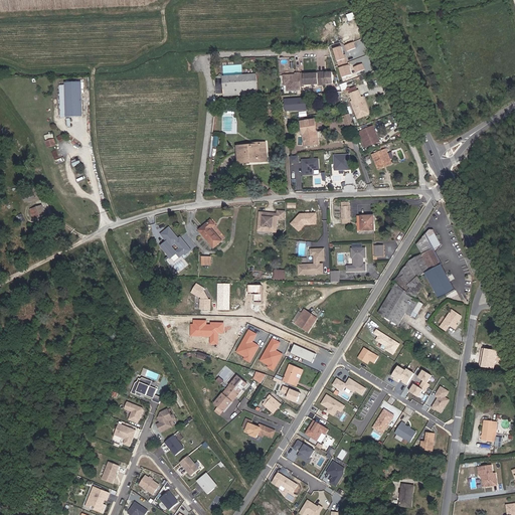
[(391,14),(388,5),(383,7),(386,16),(391,14)]
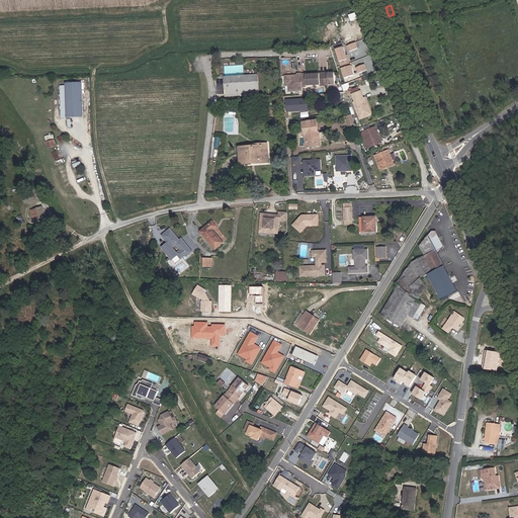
[(358,48),(355,41),(347,45),(350,51),(358,48)]
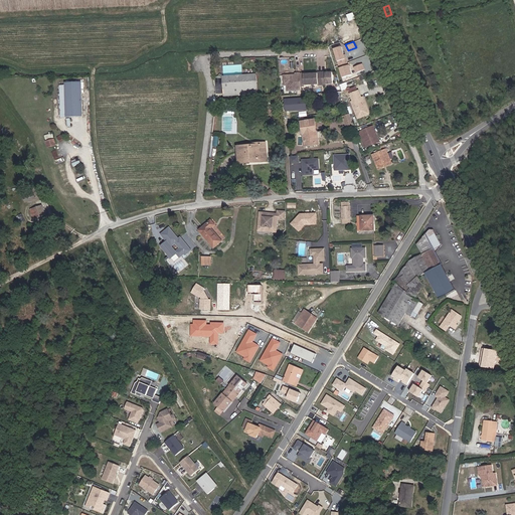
[(352,73),(349,64),(348,64),(346,57),(345,58),(341,46),(334,48),(343,76),(352,73)]
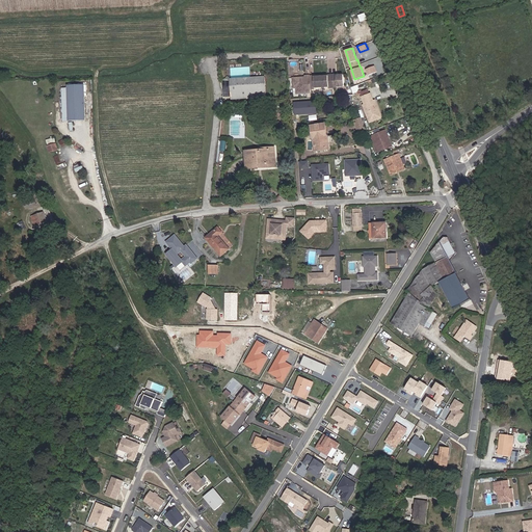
[(377,71),(374,64),(366,69),(368,75),(377,71)]
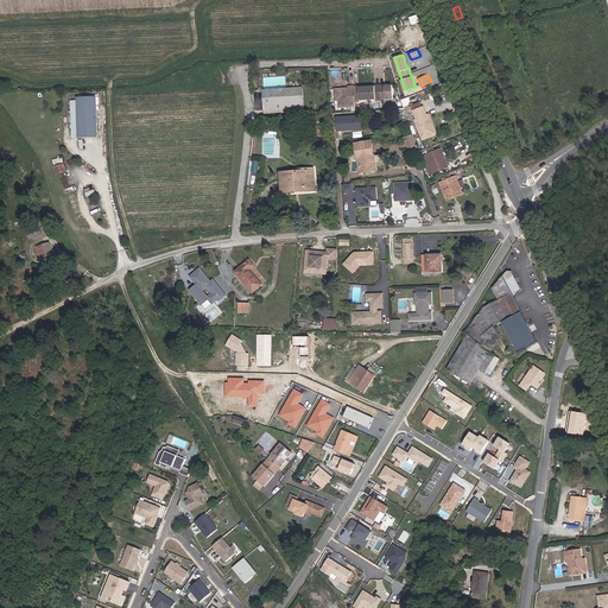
[(347,87),(335,88),(336,100),(339,100),(343,100),(344,106),(356,105),(355,101),(360,101),(360,100),(377,99),(377,100),(386,99),(386,97),(394,96),(393,84),(385,84),(385,83),(375,84),(375,86),(359,87),(359,86),(354,86),(349,86),(349,87),(349,88),(348,88),(347,87)]
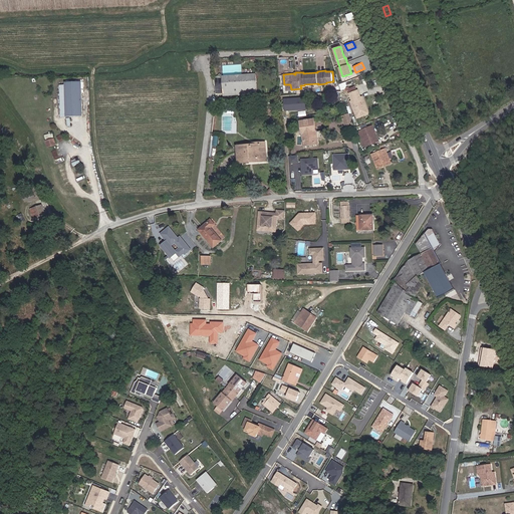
[(224,81),(225,92),(237,91),(237,93),(258,92),(257,79),(242,80),(242,74),(228,75),(227,76),(228,81),(224,81)]
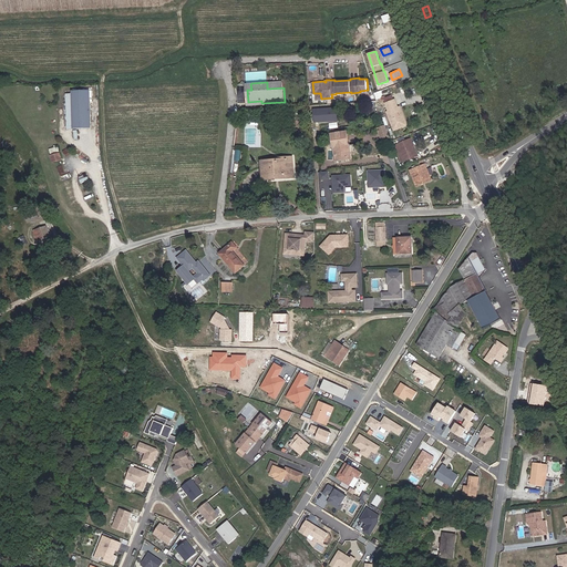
[(73,90),(73,94),(73,129),(91,129),(91,91),(83,91),(73,90)]
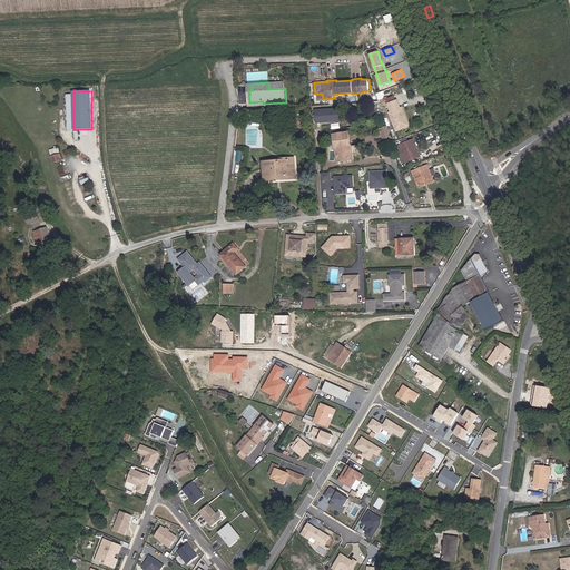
[(392,110),(390,110),(396,127),(404,125),(406,120),(404,114),(405,114),(403,106),(401,106),(397,98),(389,102),(392,110)]
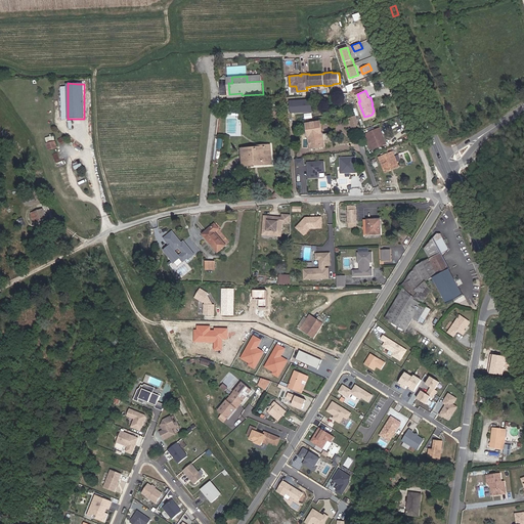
[(315,112),(314,100),(292,101),(292,113),(315,112)]
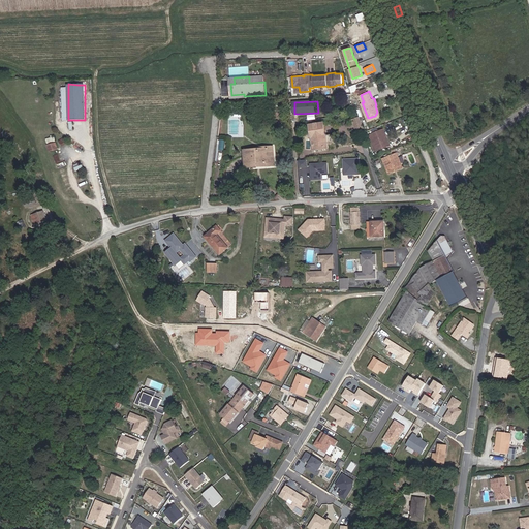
[(375,116),(368,118),(368,120),(380,115),(376,105),(375,105),(377,112),(375,116)]
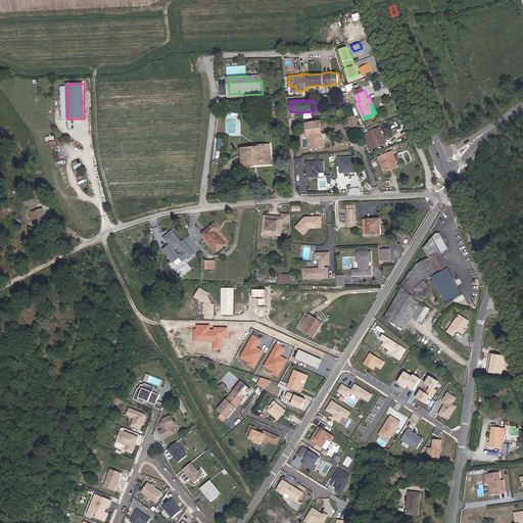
[(354,116),(348,119),(352,132),(360,130),(354,116)]
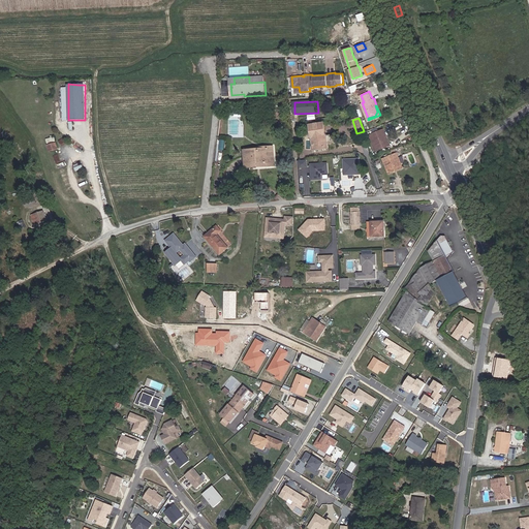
[(322,147),(321,136),(324,135),(321,121),(309,123),(313,148),(322,147)]
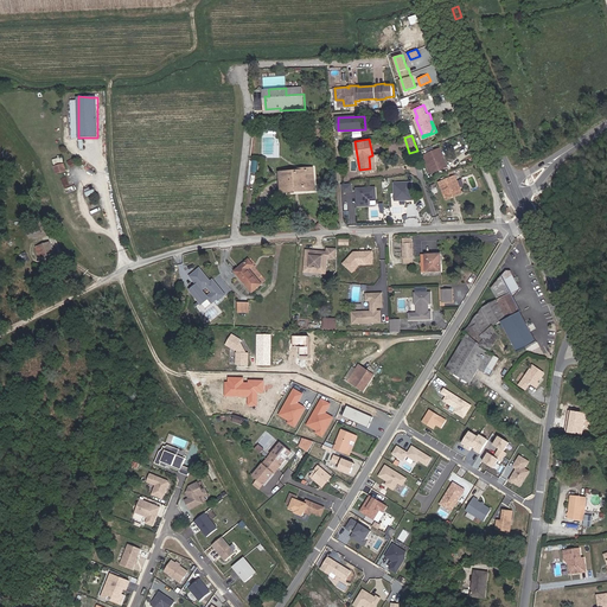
[(427,153),(434,170),(446,165),(440,148),(427,153)]
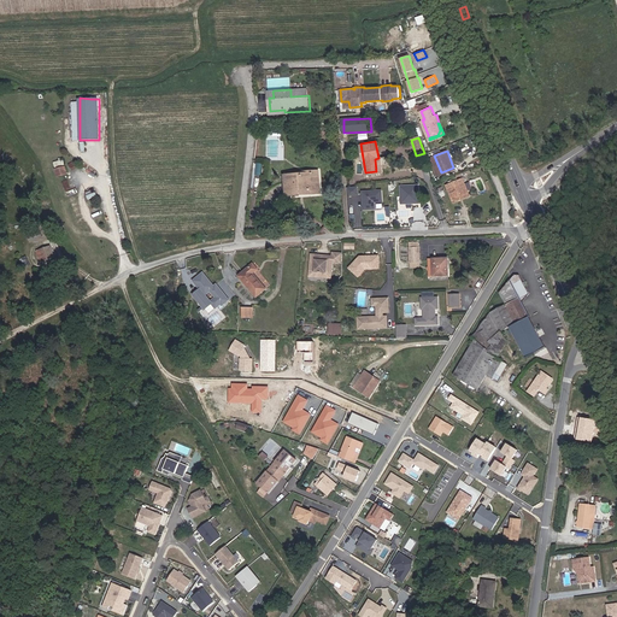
[(66,160),(58,163),(62,163),(65,177),(66,181),(68,182),(69,182),(70,188),(75,187),(66,160)]
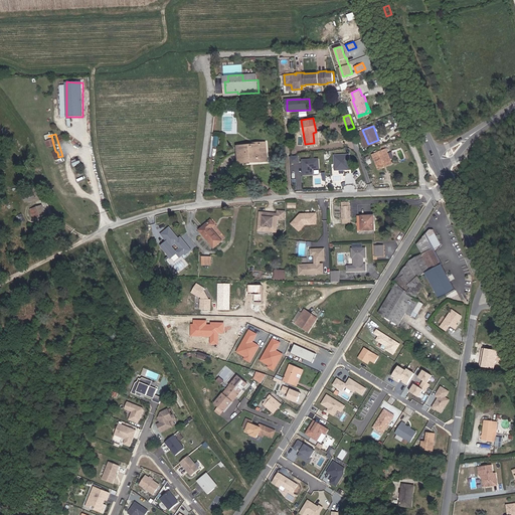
[(51,136),(48,136),(41,138),(44,149),(51,146),(53,153),(56,152),(55,151),(54,148),(51,136)]
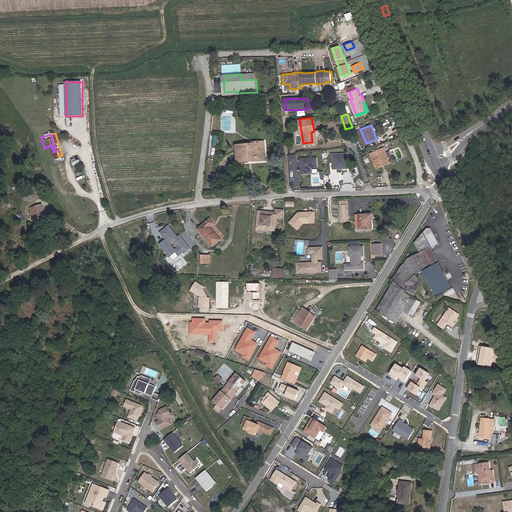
[(236,144),(238,163),(249,162),(248,159),(263,158),(261,142),(236,144)]
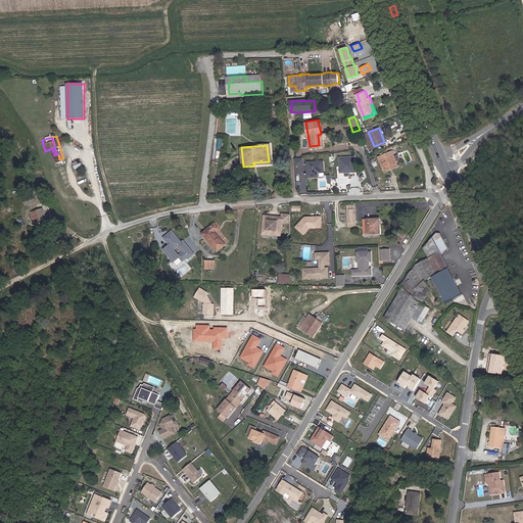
[(253,162),(254,165),(272,163),(271,145),(267,145),(269,161),(253,162)]
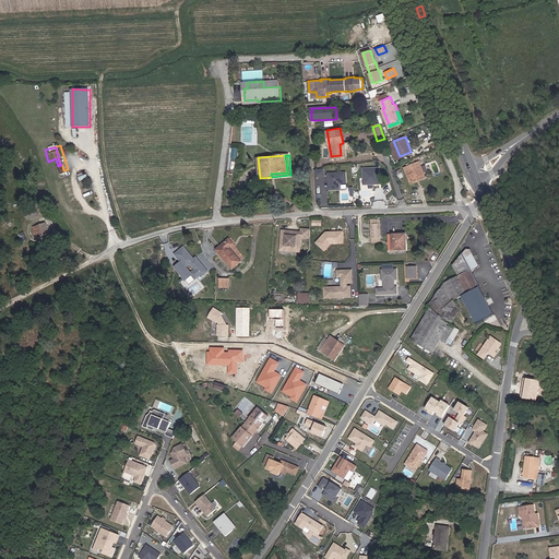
[(407,169),(420,164),(419,161),(406,166),(407,169)]
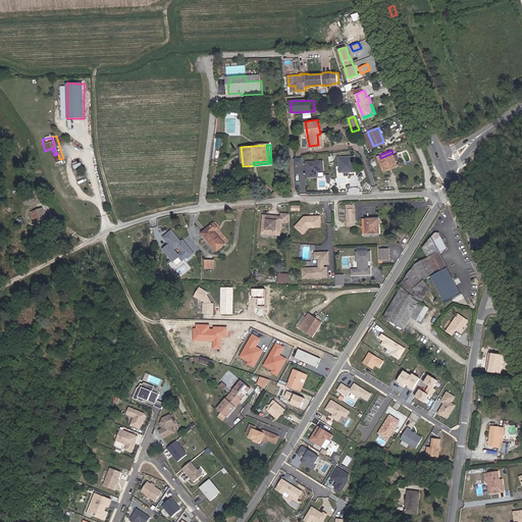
[(393,153),(380,158),(384,169),(398,164),(393,153)]
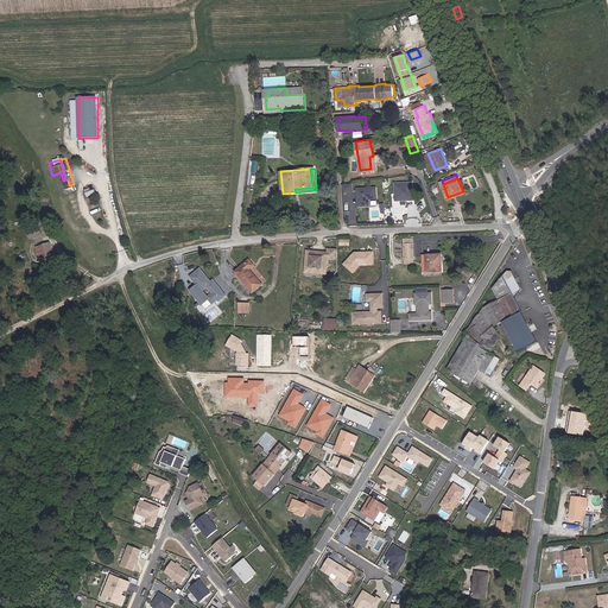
[(413,200),(412,183),(396,183),(396,194),(400,192),(400,201),(413,200)]
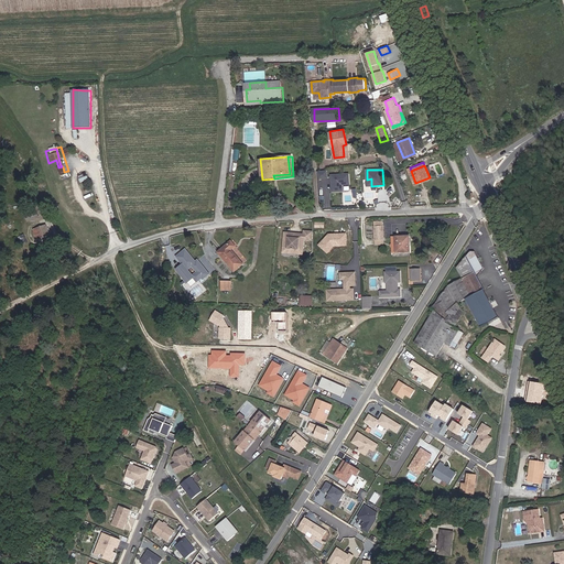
[(349,184),(349,174),(332,175),(333,192),(343,191),(343,184),(349,184)]
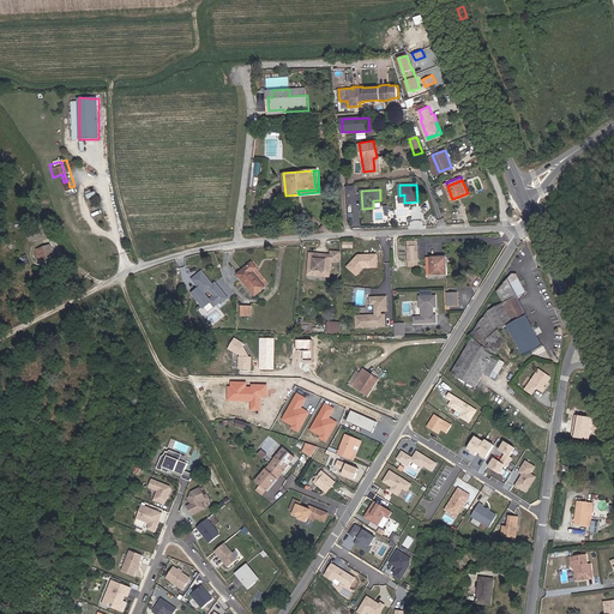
[(26,235),(29,241),(41,235),(38,230),(26,235)]
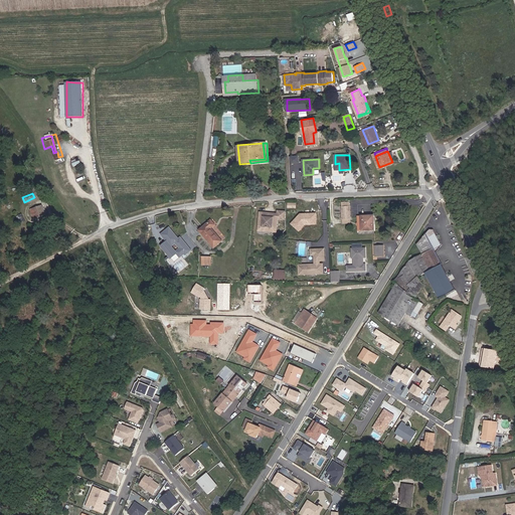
[(41,206),(32,209),(33,212),(32,213),(34,218),(44,214),(41,206)]
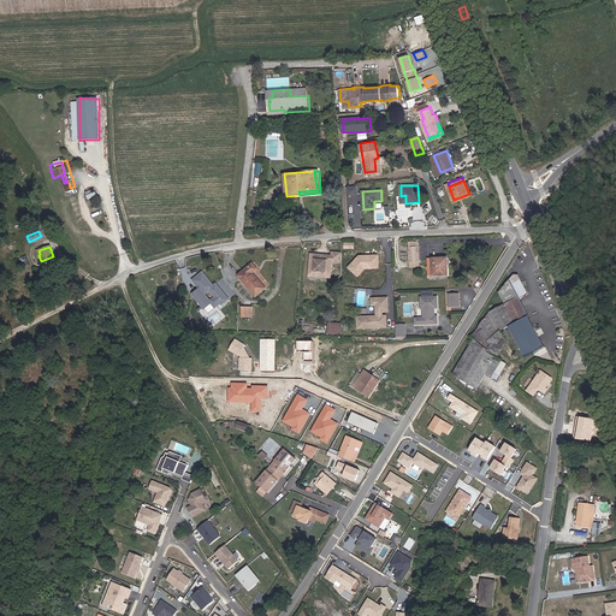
[(350,267),(354,267),(355,247),(348,247),(347,265),(344,265),(344,271),(350,271),(350,267)]
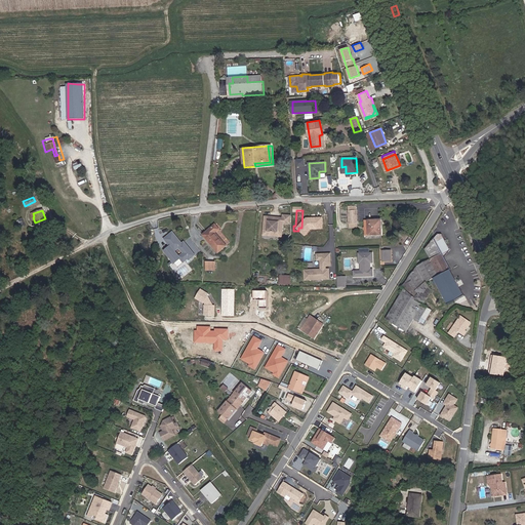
[(358,210),(350,211),(350,223),(358,223),(358,210)]
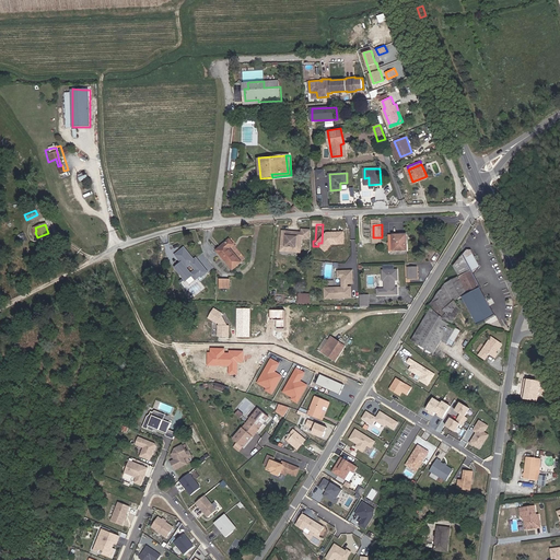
[(295,244),(300,244),(301,234),(310,235),(311,228),(302,226),(302,230),(282,226),(281,242),(286,242),(284,247),(295,248),(295,244)]
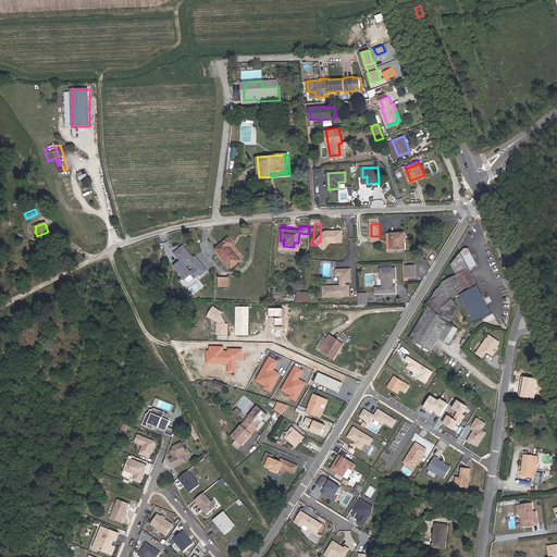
[(403,232),(388,232),(388,248),(406,247),(406,242),(403,242),(403,232)]
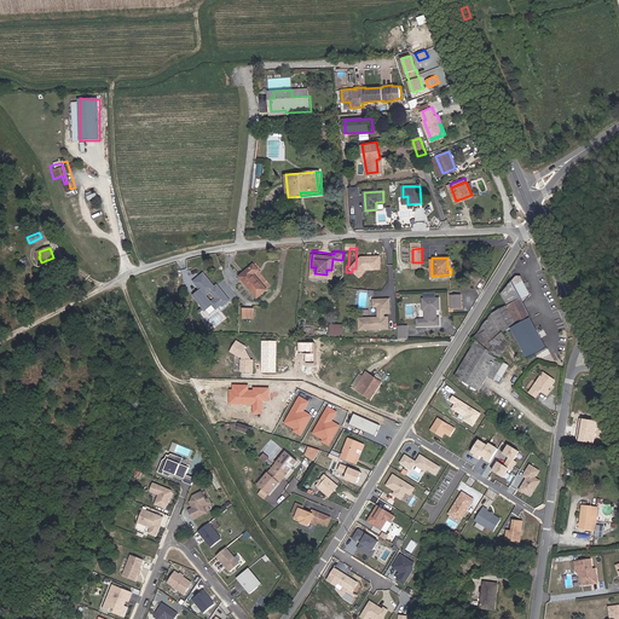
[(254,275),(260,270),(254,265),(242,276),(242,277),(241,278),(258,298),(267,289),(254,275)]
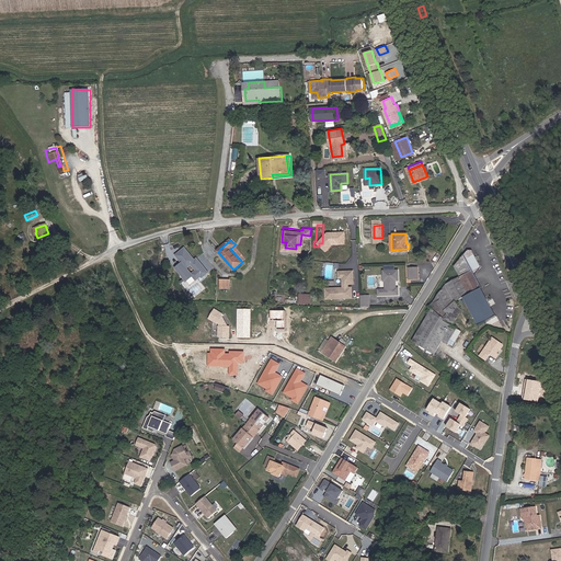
[(341,241),(329,240),(328,252),(340,253),(341,241)]
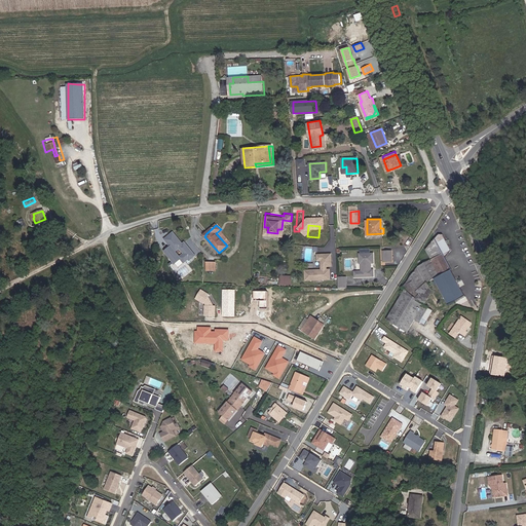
[(427,316),(431,310),(425,305),(435,292),(430,283),(443,275),(445,279),(443,282),(447,290),(461,282),(446,257),(452,250),(443,235),(440,234),(426,250),(431,260),(418,268),(403,288),(406,291),(404,293),(387,321),(408,333),(416,320),(421,322),(425,315),(427,316)]
